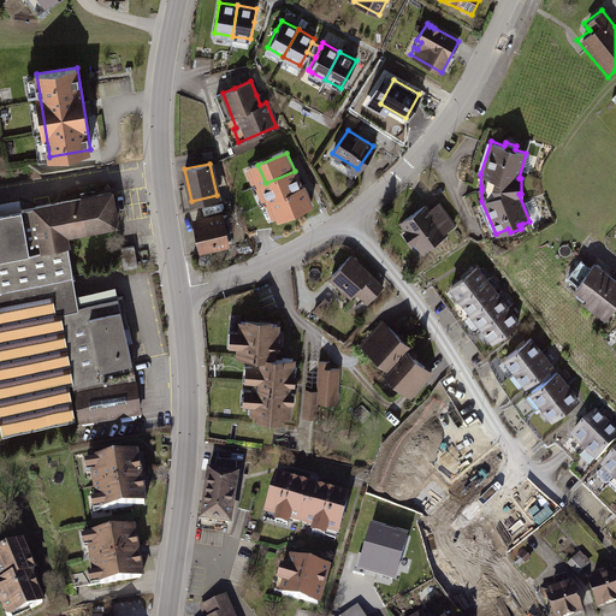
[(268,183),(276,201),(304,189),(297,170),(268,183)]
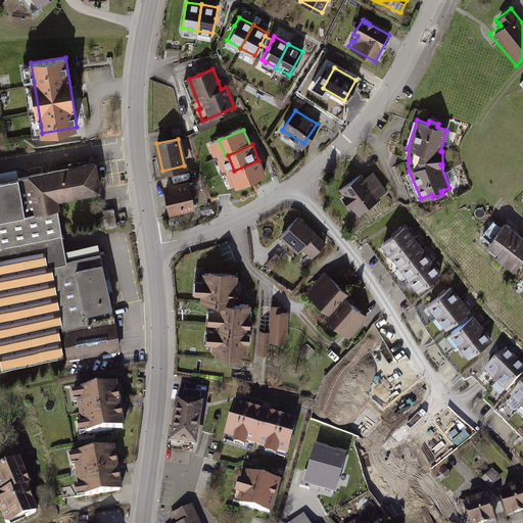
[(236,170),(243,186),(256,180),(268,176),(262,159),(236,170)]
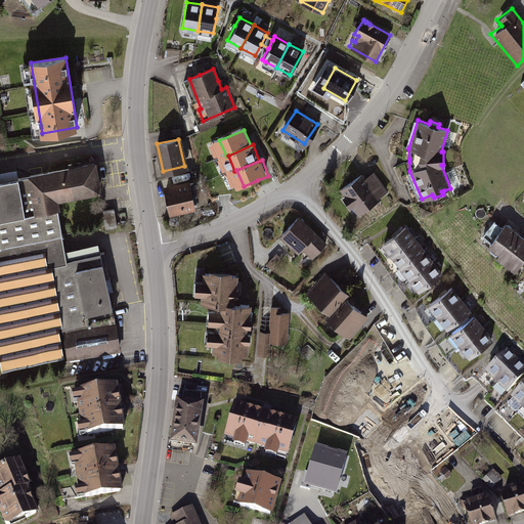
[(0,181),(0,243),(60,232),(53,195),(96,188),(92,162),(30,174),(31,176),(0,181)]
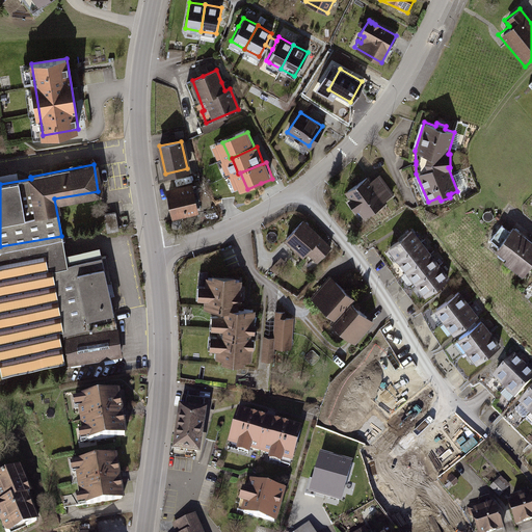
[(367,177),(346,192),(350,198),(348,201),(355,210),(357,209),(364,216),(384,202),(383,201),(393,194),(379,175),(370,181),(367,177)]
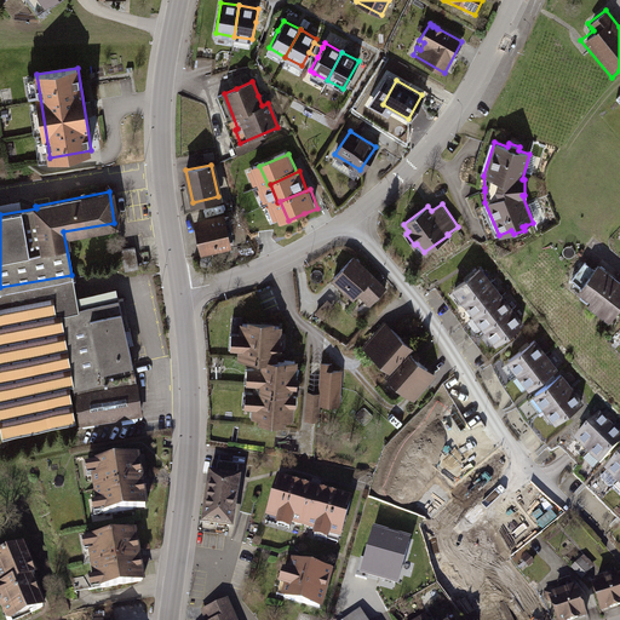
[(222,214),(194,220),(200,251),(230,245),(228,231),(230,230),(228,214),(222,216),(222,214)]
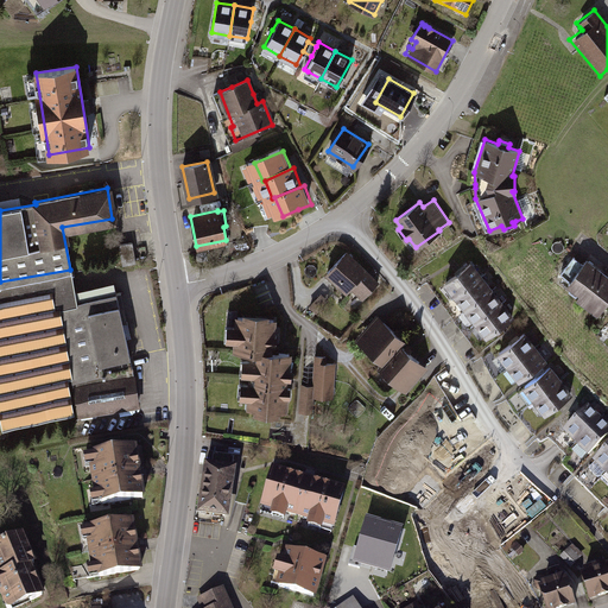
[(132,241),(118,245),(122,264),(135,261),(132,241)]
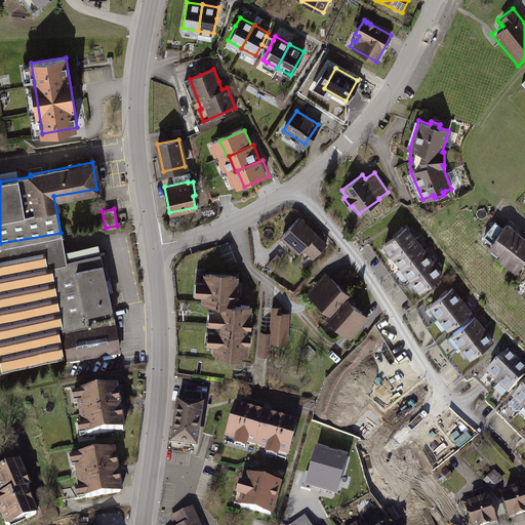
[(299,216),(281,235),(298,251),(303,247),(313,257),(326,243),(299,216)]
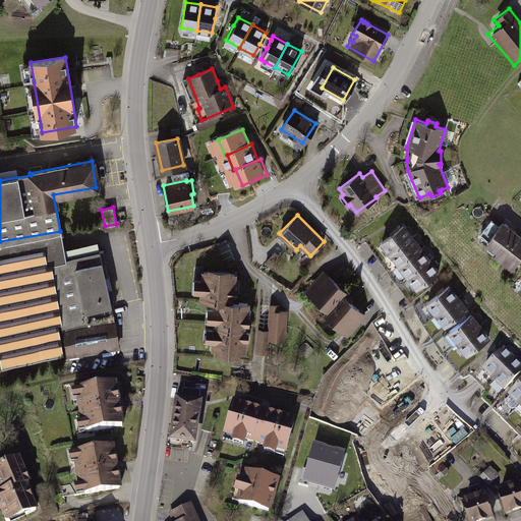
[(520,254),(520,236),(503,222),(500,226),(490,219),(480,233),(487,239),(484,242),(489,246),(487,248),(491,251),(494,249),(513,265),(520,254)]
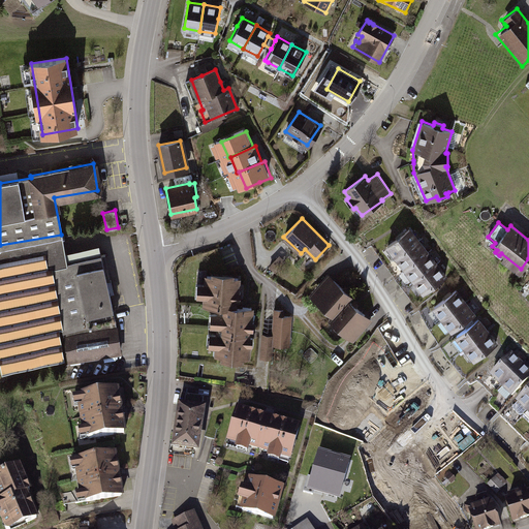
[(409,228),(385,246),(394,258),(418,240),(409,228)]
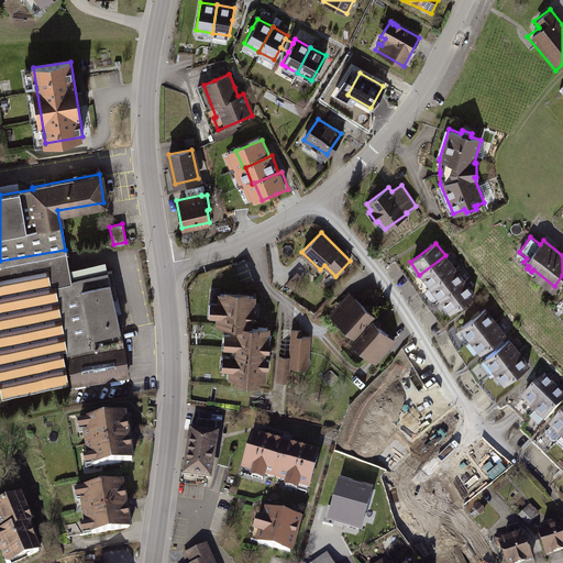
[(0,261),(0,394),(65,383),(59,349),(65,348),(53,282),(70,278),(65,250),(0,261)]
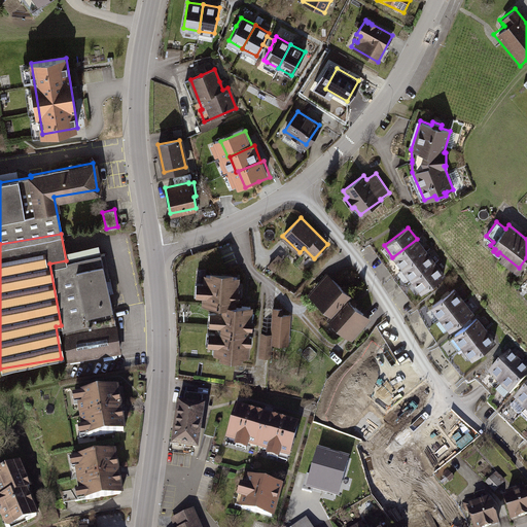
[(417,240),(392,257),(401,269),(426,251),(417,240)]
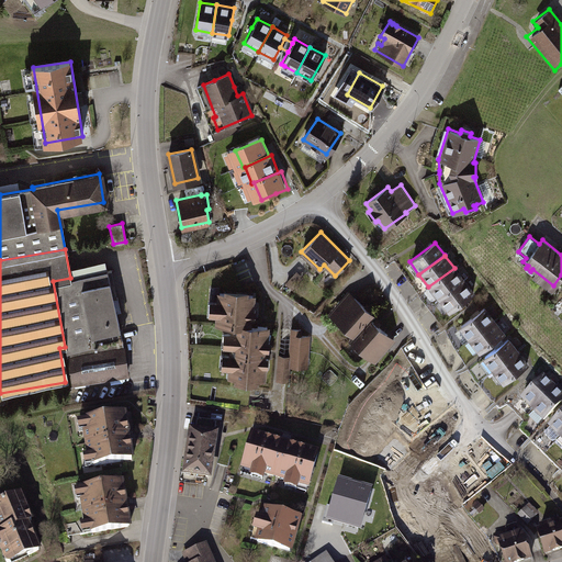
[(454,268),(428,288),(438,300),(463,281),(454,268)]
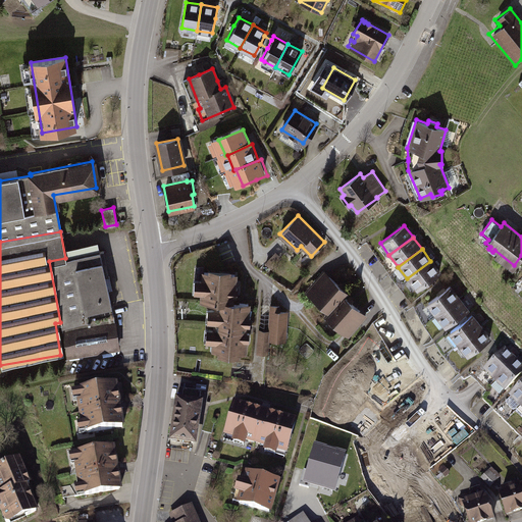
[(117,348),(100,251),(65,258),(49,261),(60,322),(66,357),(117,348)]
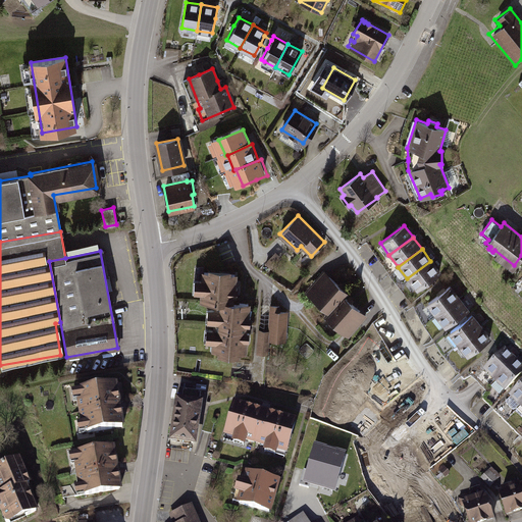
[(281,258),(277,254),(271,261),(275,264),(281,258)]
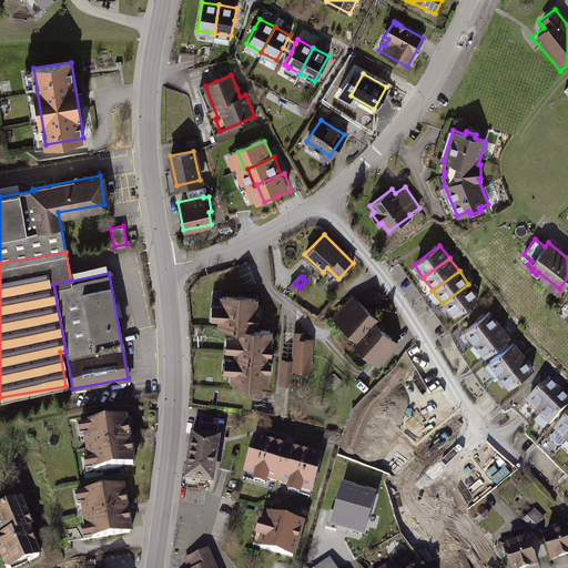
[(468,284),(443,303),(452,316),(478,297),(468,284)]
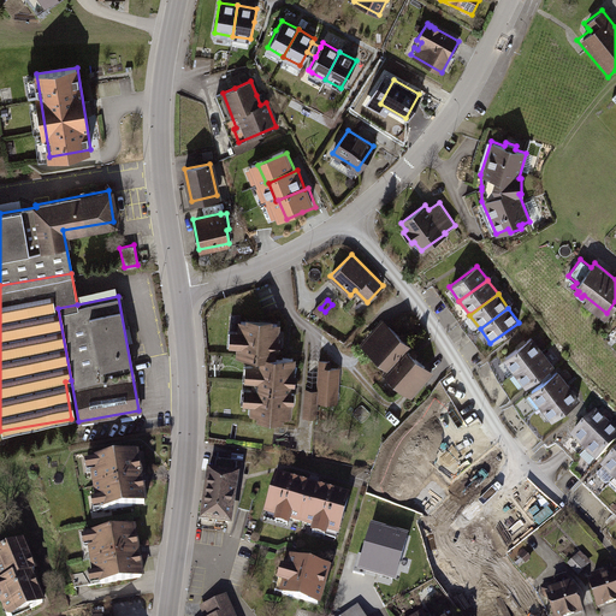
[(274,323),(238,320),(238,331),(235,330),(235,345),(237,347),(236,355),(276,357),(277,339),(273,338),(274,323)]
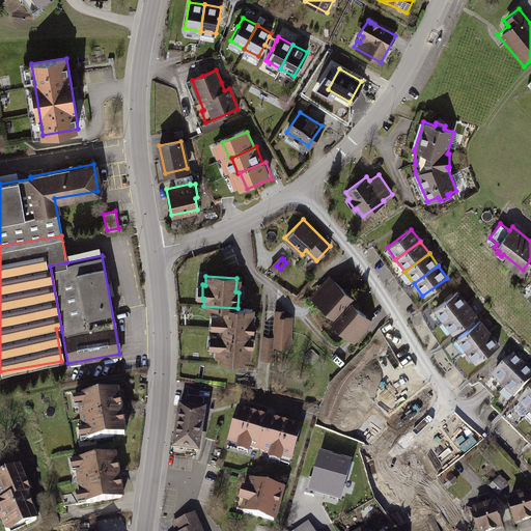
[(353,298),(331,278),(316,292),(322,298),(316,304),(333,318),(353,298)]
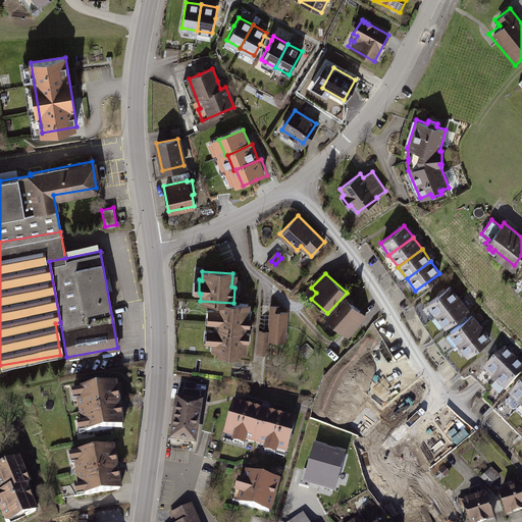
[(427,302),(426,303),(434,314),(459,297),(450,284),(427,302)]
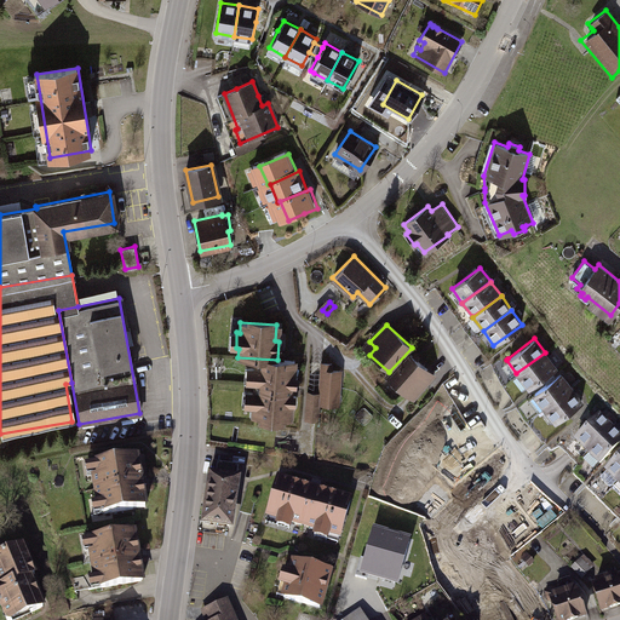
[(418,392),(434,375),(408,351),(385,377),(406,394),(412,386),(418,392)]
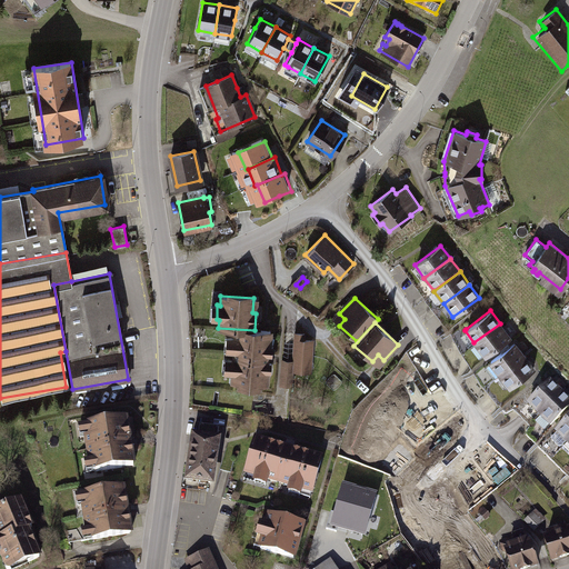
[(500,323),(473,342),(483,356),(510,337),(500,323)]
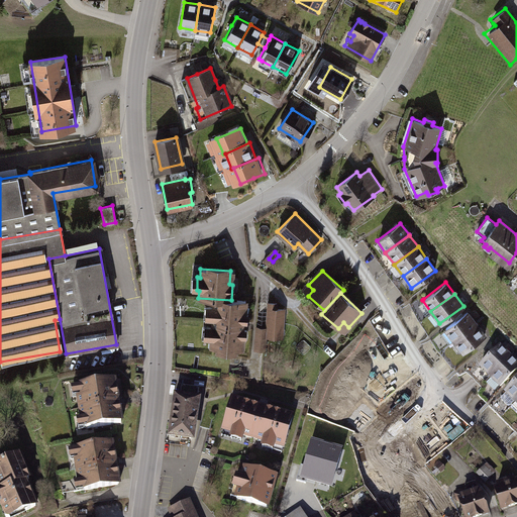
[(244,301),(214,299),(213,306),(211,306),(210,319),(212,319),(212,326),(210,326),(209,338),(212,339),(211,347),(240,349),(241,337),(244,337),(245,314),(243,314),(244,301)]
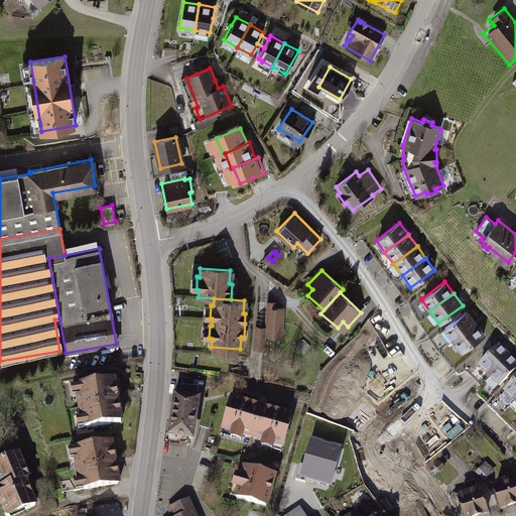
[(277,302),(267,302),(265,330),(275,331),(275,325),(283,325),(283,308),(277,308),(277,302)]
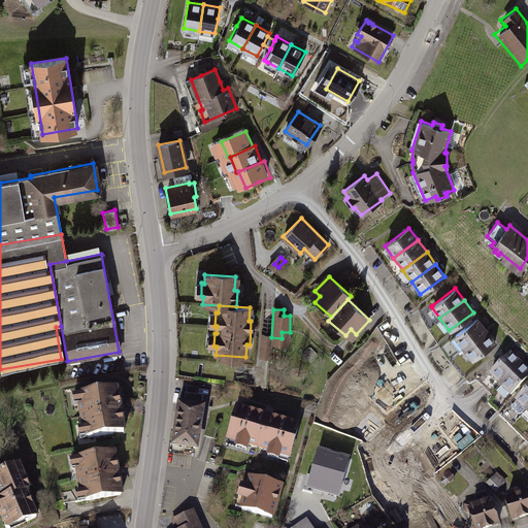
[(477,318),(454,335),(462,348),(487,330),(477,318)]
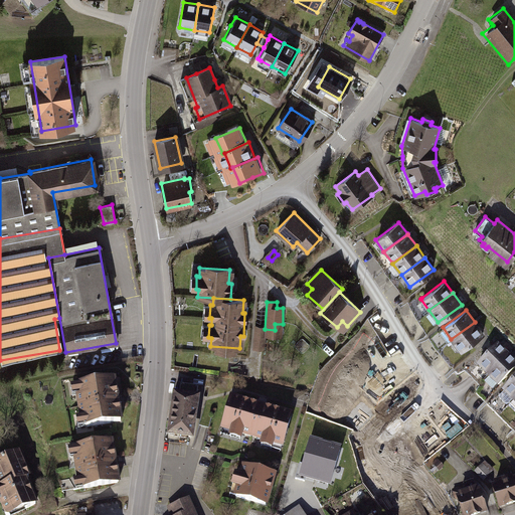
[(475,322),(451,339),(460,351),(483,333),(475,322)]
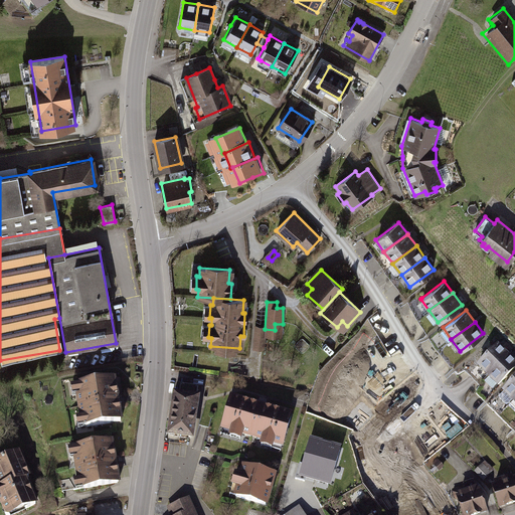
[(265,325),(254,325),(253,349),(264,349),(265,329),(265,325)]
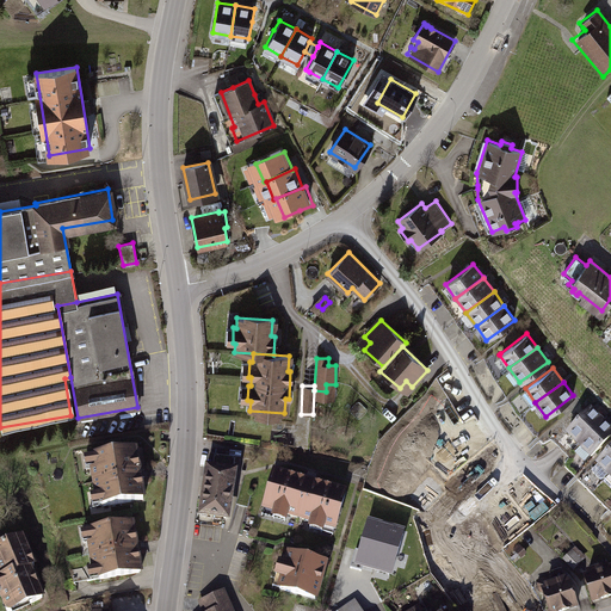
[(590,409),(566,434),(578,446),(602,421),(590,409)]
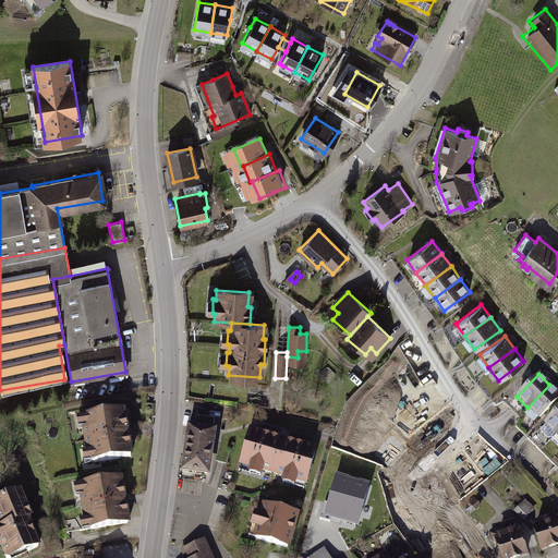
[(557,392),(549,385),(528,408),(538,419),(557,398),(557,392)]
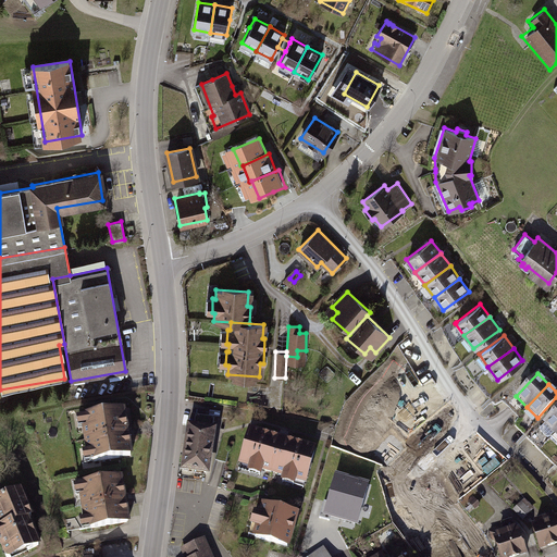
[(556,407),(543,422),(543,423),(537,429),(537,432),(544,438),(547,438),(553,433),(554,434),(556,430),(556,407)]
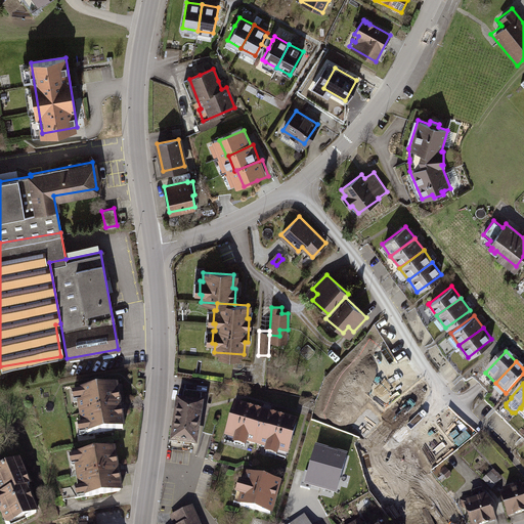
[(122,403),(120,386),(111,387),(77,393),(78,398),(75,402),(79,426),(83,428),(84,433),(121,427),(117,404),(122,403)]
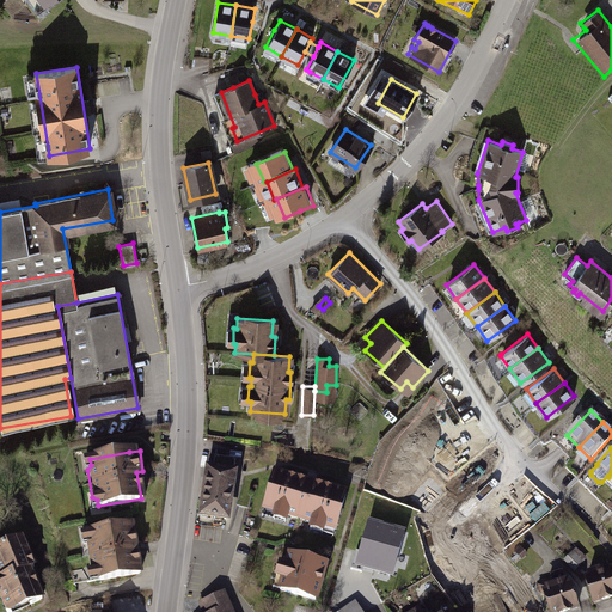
[(214,458),(213,467),(209,467),(203,518),(226,520),(234,460),(214,458)]
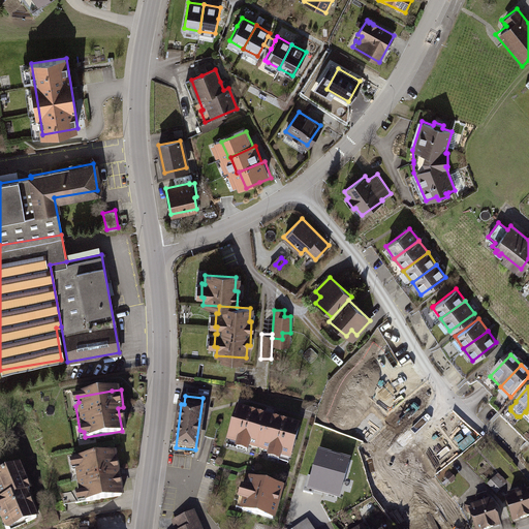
[(528,408),(526,412),(520,418),(528,428),(528,408)]
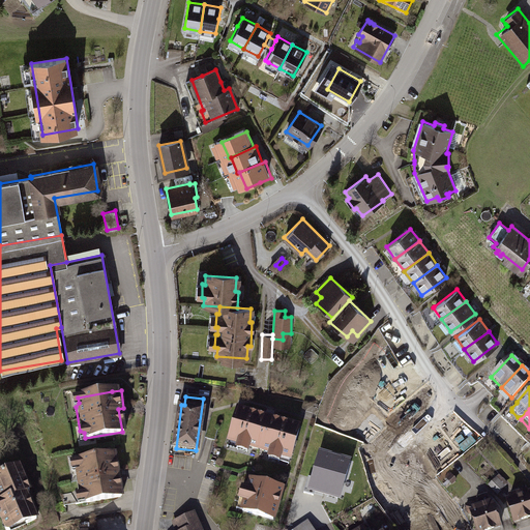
[(238,410),(229,442),(292,460),(300,428),(265,417),(238,410)]
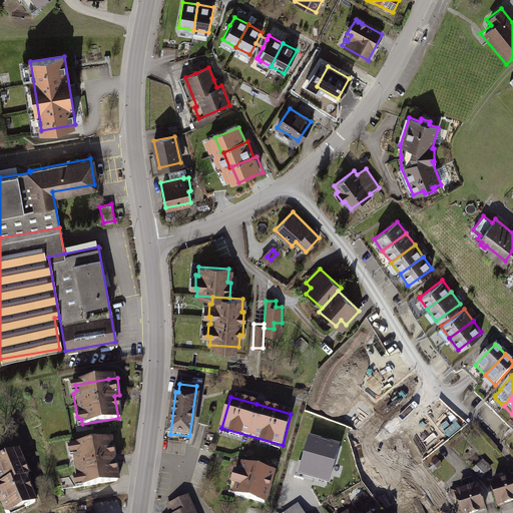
[(110,442),(110,441),(74,447),(75,452),(72,455),(76,478),(80,481),(81,486),(116,480),(110,442)]
